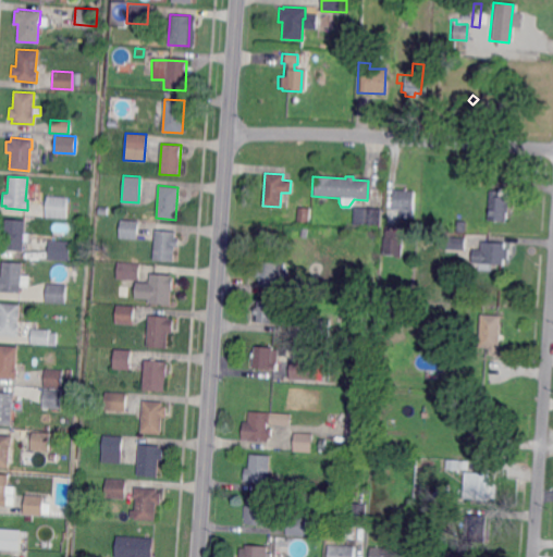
[(505,221),(487,220),(489,190),(496,190),(498,188),(507,188),(505,221)]
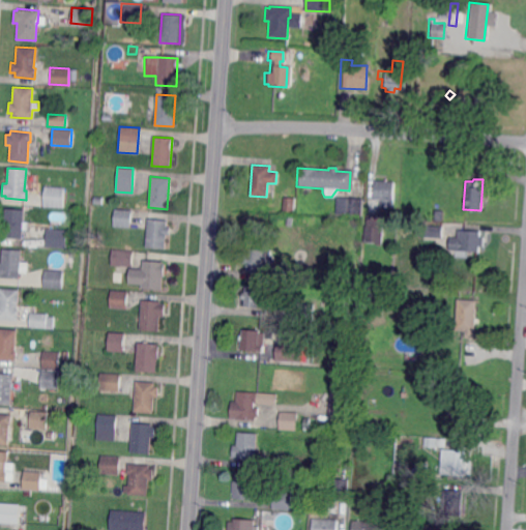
[(390,207),(379,206),(379,199),(372,199),(373,180),(392,181),(390,207)]
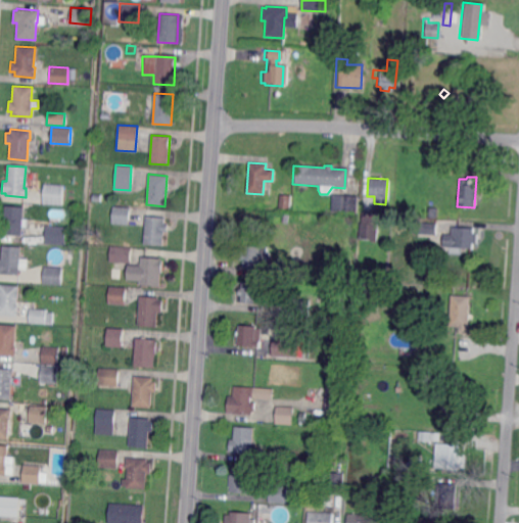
[(60,204),(42,203),(43,183),(62,185),(60,204)]
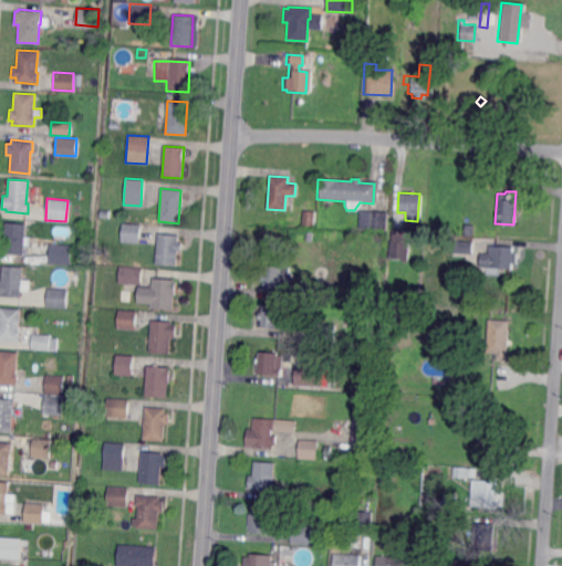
[(311,226),(300,224),(301,210),(312,211),(311,226)]
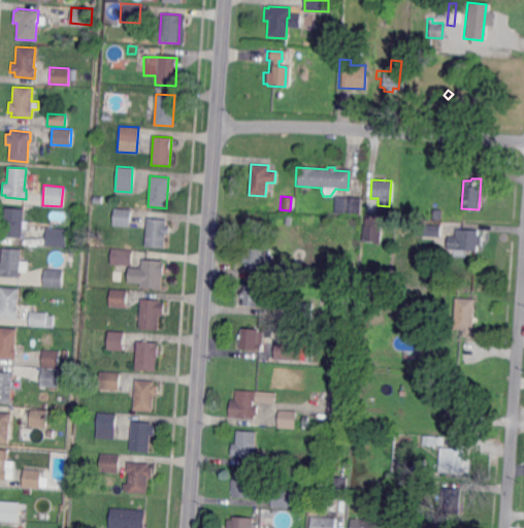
[(358,215),(333,212),(334,196),(359,198),(358,215)]
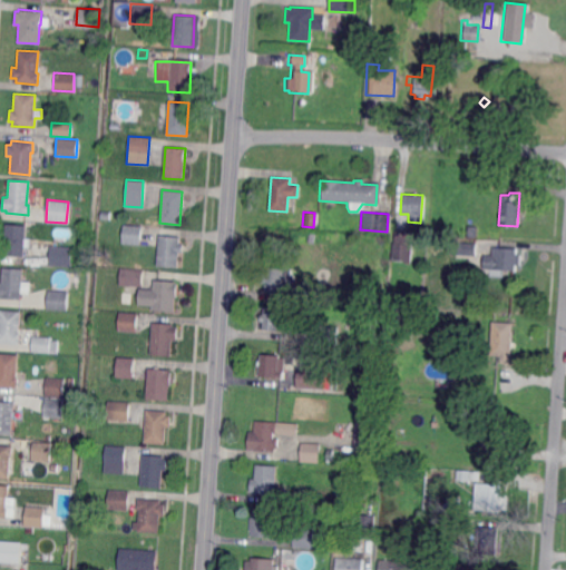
[(29,247),(23,246),(22,257),(1,255),(2,254),(0,254),(0,239),(3,239),(5,223),(26,225),(25,237),(29,238),(29,247)]
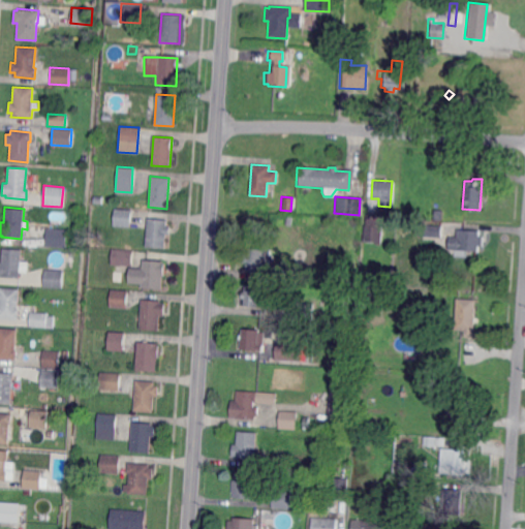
[(128,227),(112,226),(113,209),(130,210),(128,227)]
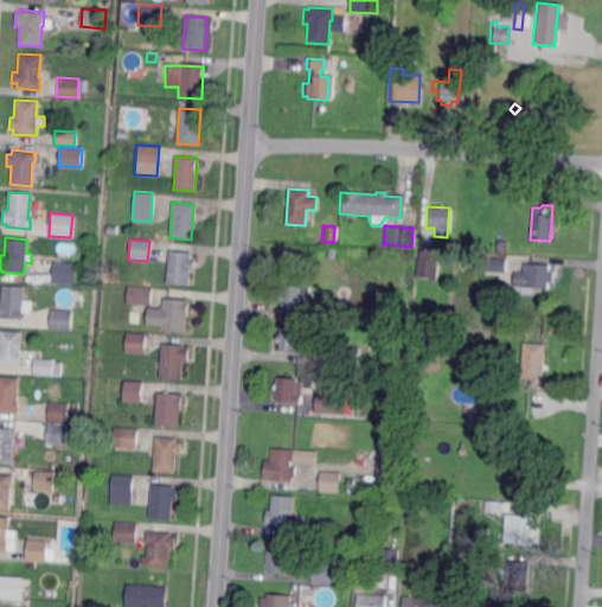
[(504,253),(494,251),(494,240),(505,241),(504,253)]
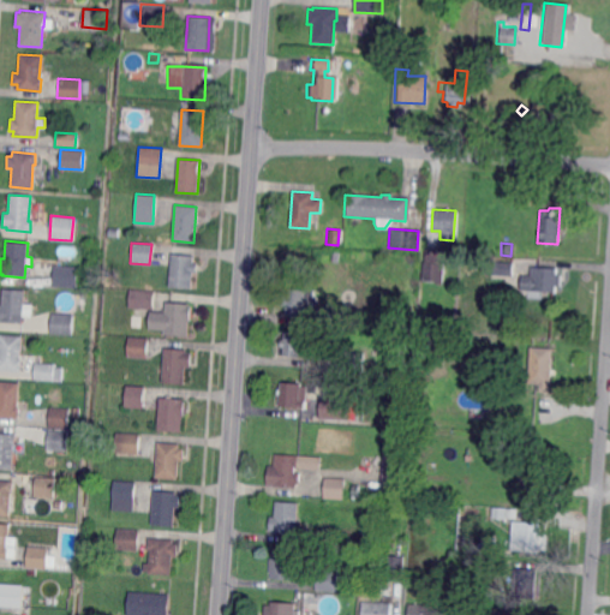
[(440,281),(419,280),(420,262),(423,262),(424,248),(442,249),(440,281)]
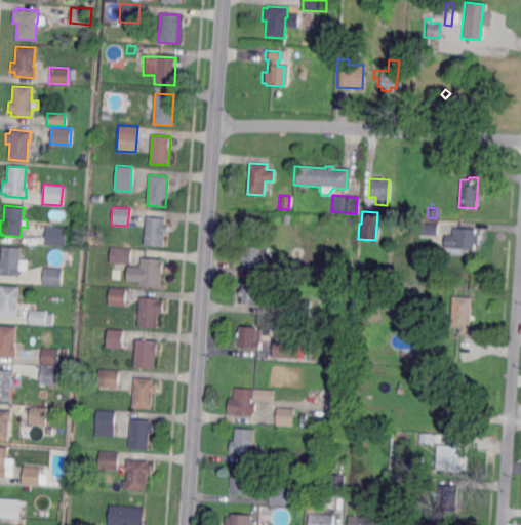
[(167,233),(164,233),(163,246),(144,244),(146,216),(164,217),(164,224),(167,225),(167,233)]
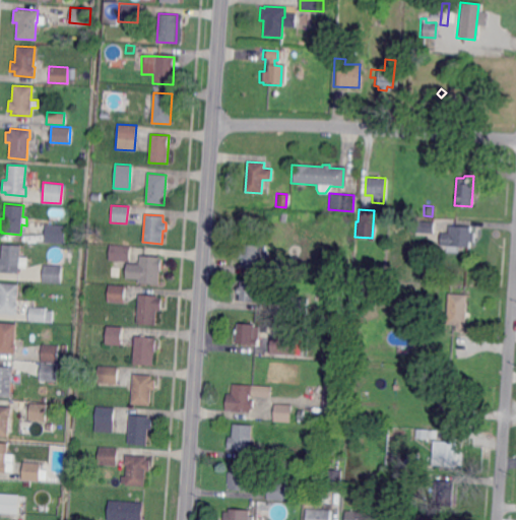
[(432,233),(408,232),(409,220),(432,221),(432,233)]
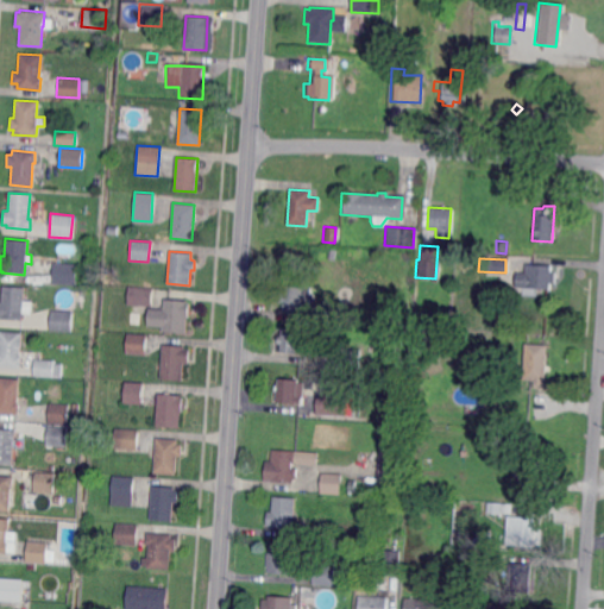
[(75,284),(50,283),(51,262),(76,264),(75,284)]
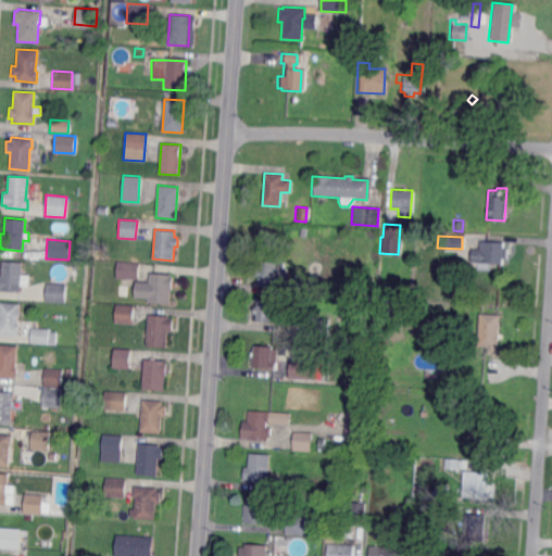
[(505,258),(501,258),(500,264),(478,262),(479,241),(501,242),(501,249),(505,249),(505,258)]
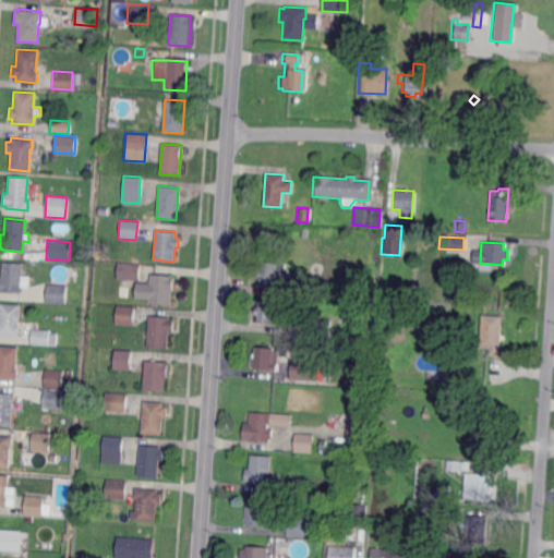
[(21,276),(28,277),(27,287),(20,287),(19,293),(0,292),(0,277),(1,262),(21,264),(21,276)]
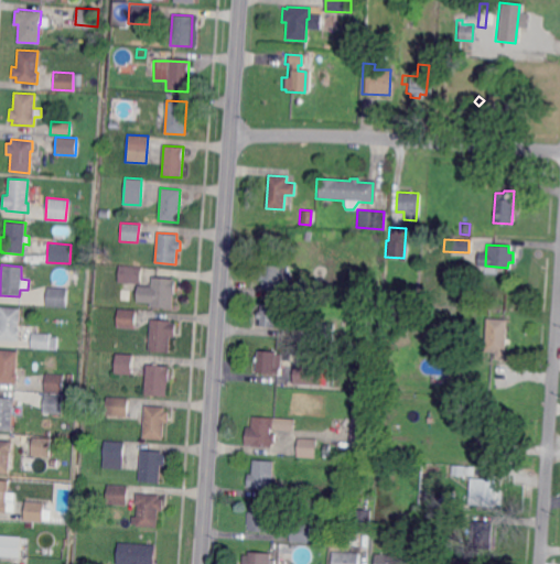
[(138,282),(115,281),(117,264),(139,266),(138,282)]
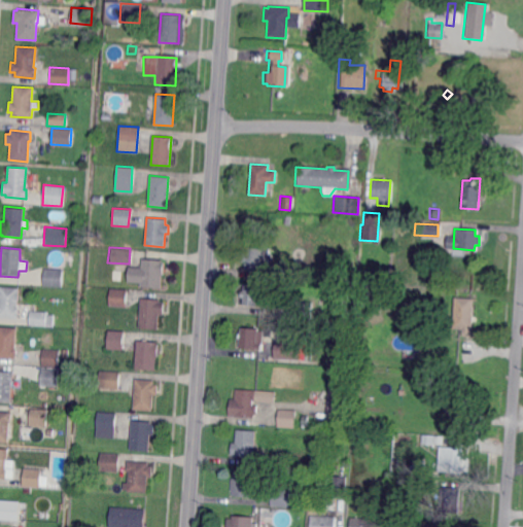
[(267,271),(244,269),(244,262),(240,262),(240,253),(245,253),(245,247),(269,249),(267,271)]
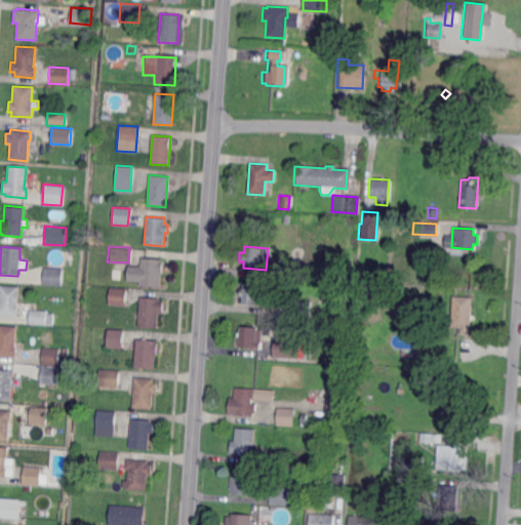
[(160,276),(159,276),(158,288),(138,286),(138,283),(125,282),(126,267),(138,268),(139,258),(160,259),(159,261),(161,261),(160,276)]
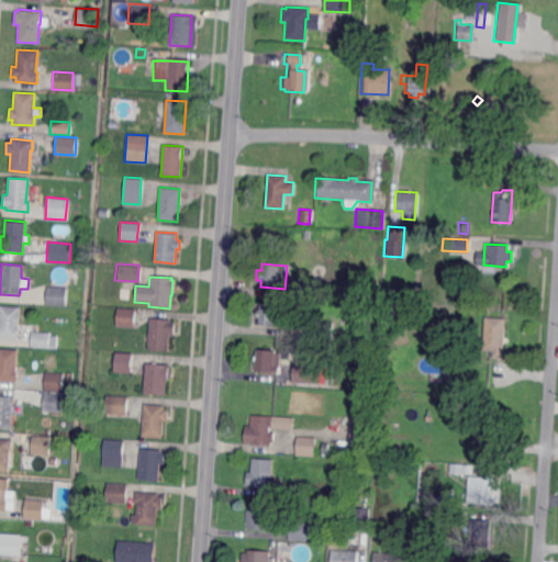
[(64,305),(45,304),(45,285),(65,287),(64,305)]
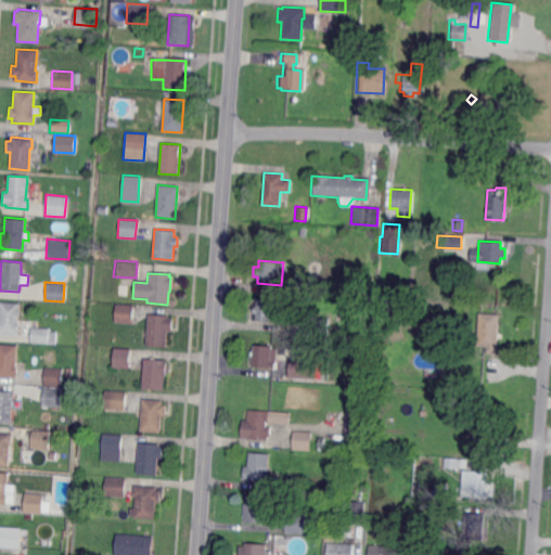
[(272,311),(278,312),(277,322),(255,321),(255,313),(252,313),(253,306),(255,306),(256,299),(272,300),(272,311)]
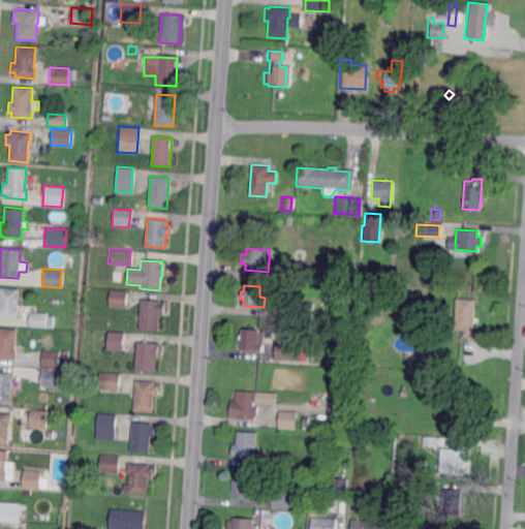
[(16,309),(18,309),(17,319),(0,318),(0,287),(18,288),(16,309)]
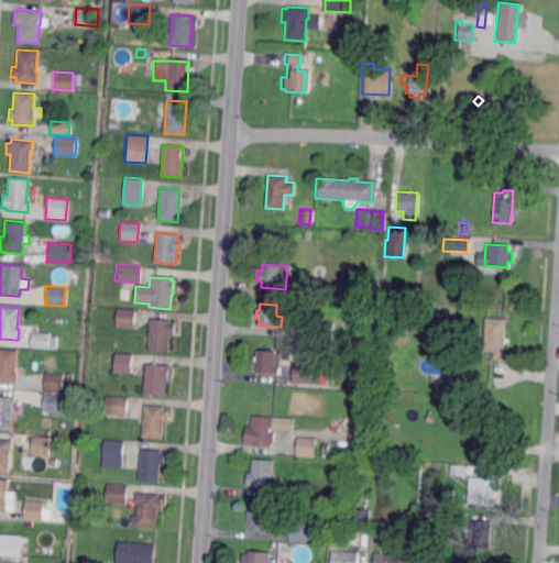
[(133,328),(114,327),(117,308),(134,309),(133,328)]
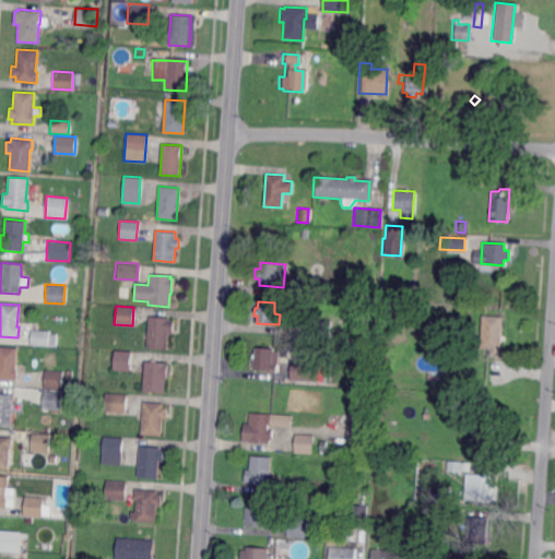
[(172,333),(167,333),(166,348),(146,347),(149,316),(169,317),(168,320),(173,320),(172,333)]
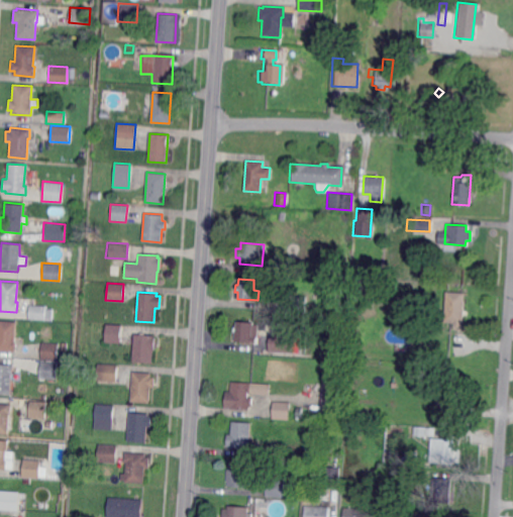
[(462,330),(451,329),(452,323),(442,322),(444,292),(464,293),(462,330)]
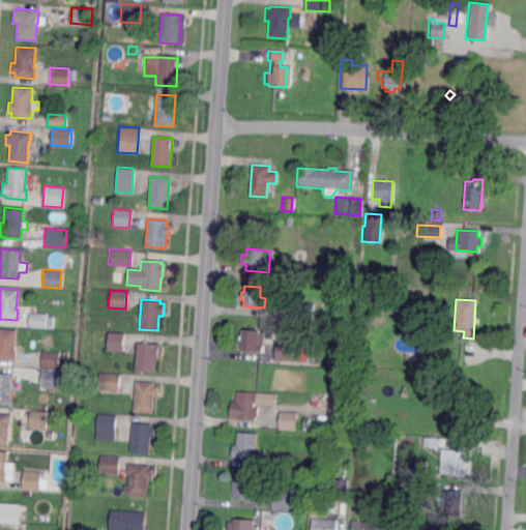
[(309,321),(290,320),(291,302),(310,303),(309,321)]
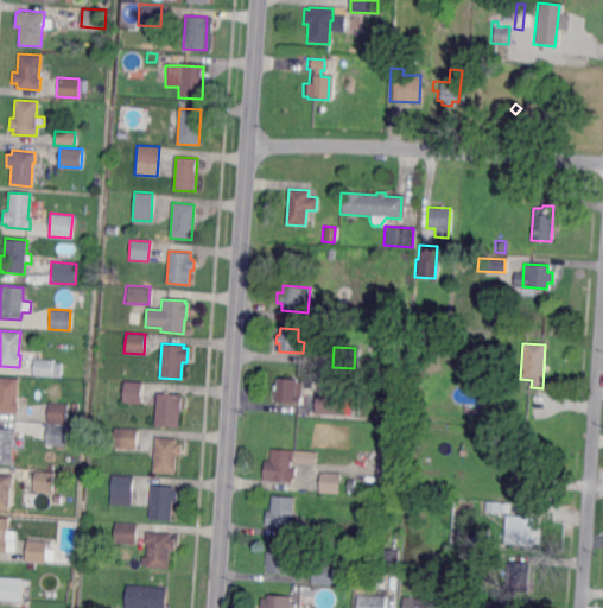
[(57,373),(51,373),(51,374),(32,373),(33,359),(51,359),(51,362),(58,362),(57,373)]
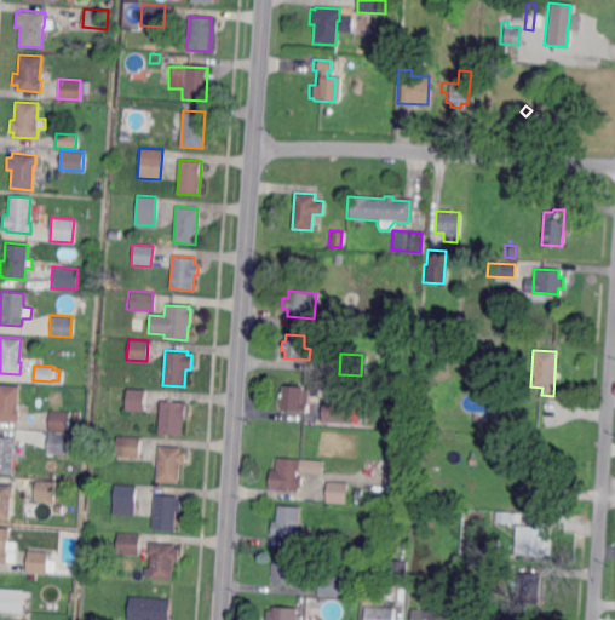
[(16,409),(17,409),(17,422),(0,420),(0,384),(17,385),(16,409)]
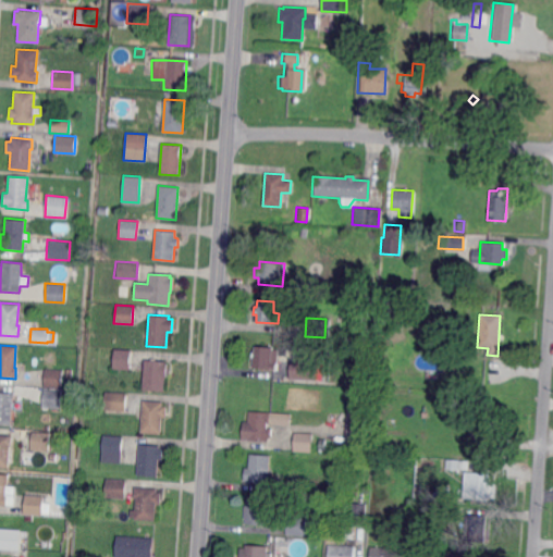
[(275,369),(252,368),(253,346),(271,347),(271,349),(277,349),(275,369)]
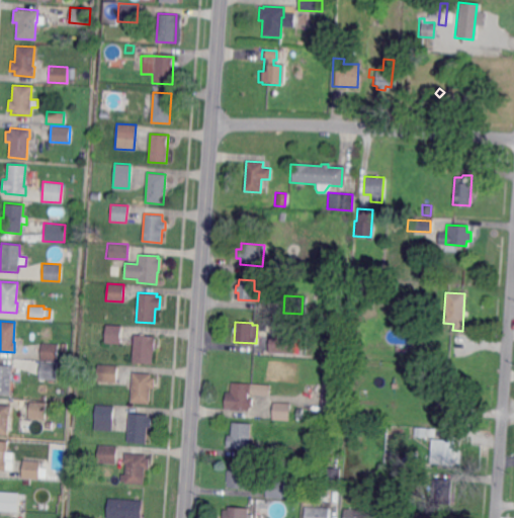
[(118,344),(103,343),(105,324),(120,325),(118,344)]
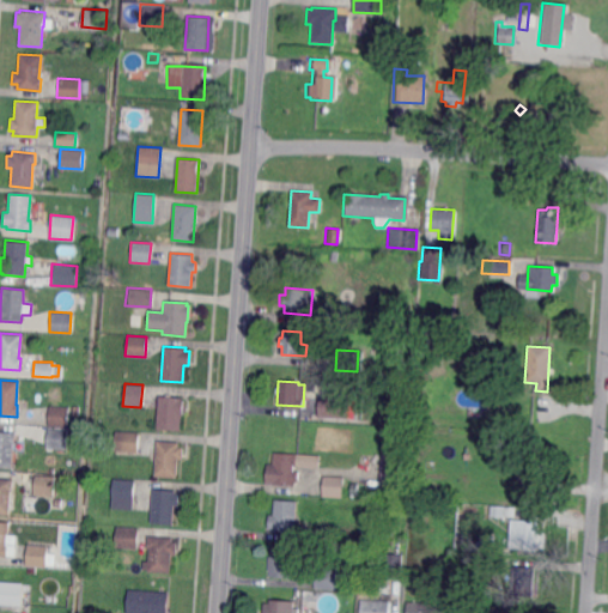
[(484,392),(456,389),(456,405),(482,406),(484,392)]
